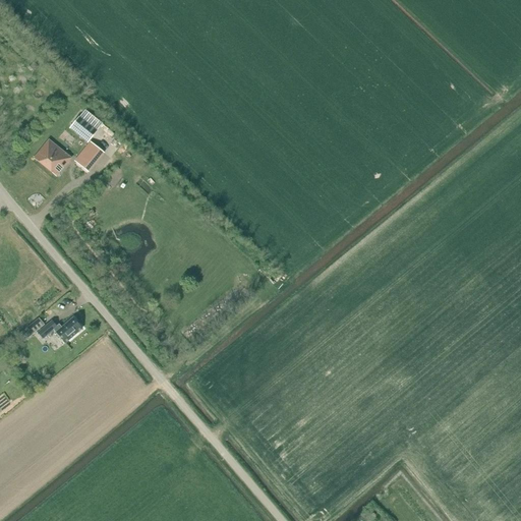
[(79,117),(69,129),(88,143),(98,131),(79,117)]
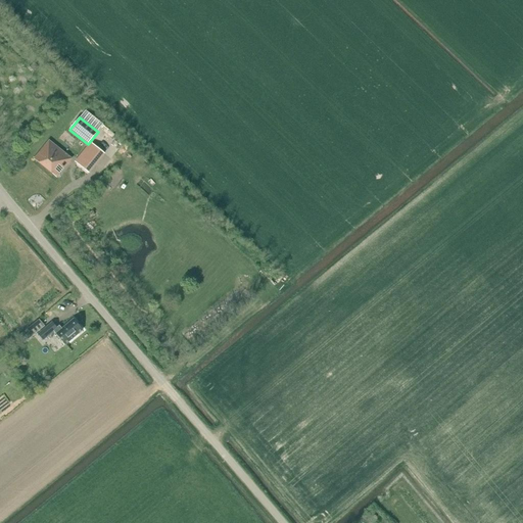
[(34,159),(56,177),(70,159),(64,155),(65,154),(48,141),(34,159)]
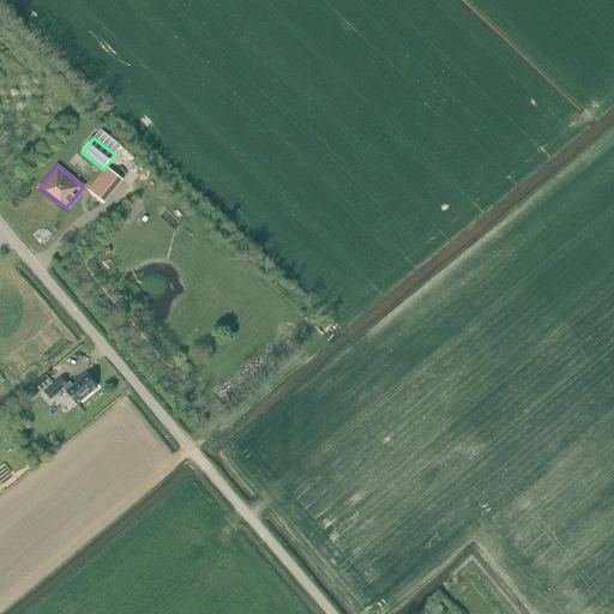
[(107,168),(88,191),(104,204),(124,181),(107,168)]
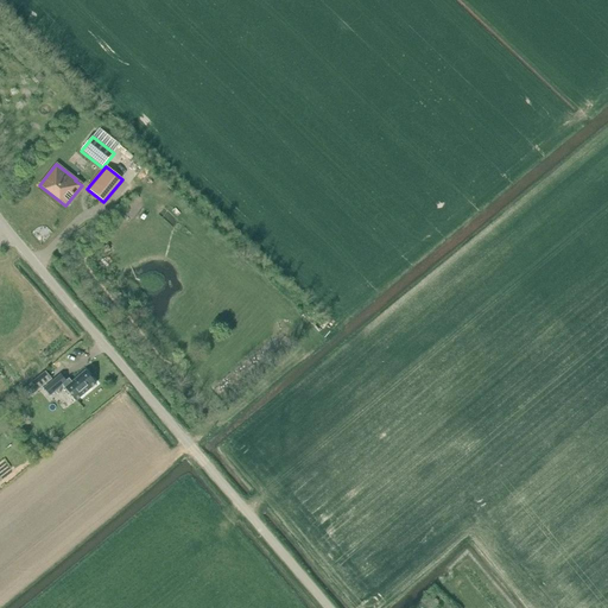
[(49,386),(54,381),(46,372),(32,384),(35,386),(27,392),(31,397),(48,384),(49,386)]
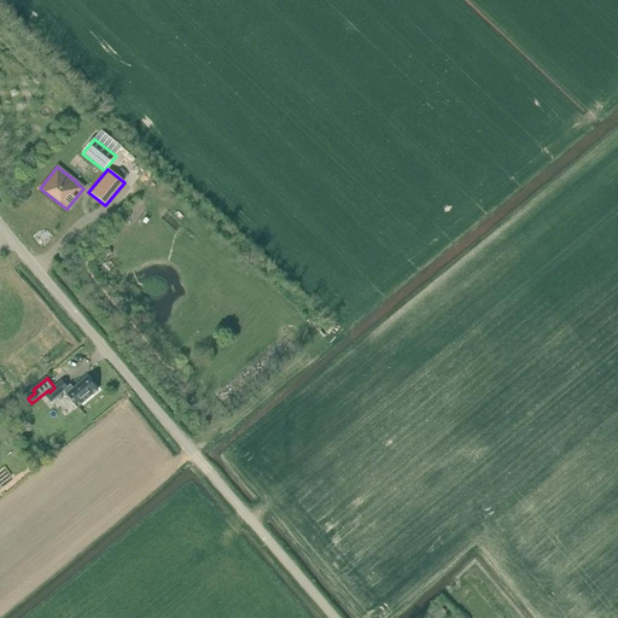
[(64,392),(68,396),(66,397),(69,401),(70,400),(77,408),(98,391),(87,378),(73,390),(70,386),(68,388),(62,382),(54,388),(50,392),(45,396),(51,403),(64,392)]
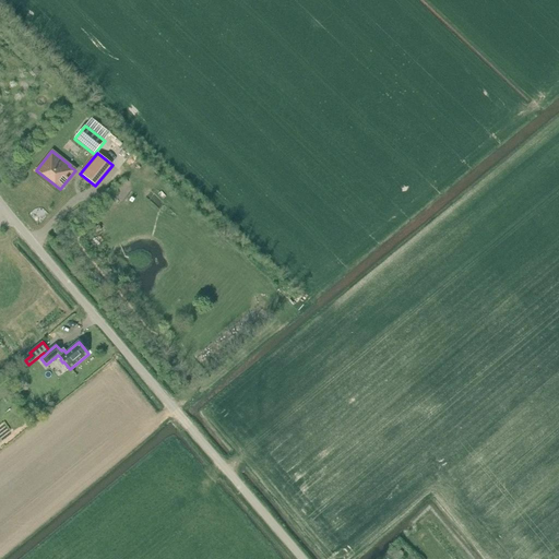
All buildings are outlined.
